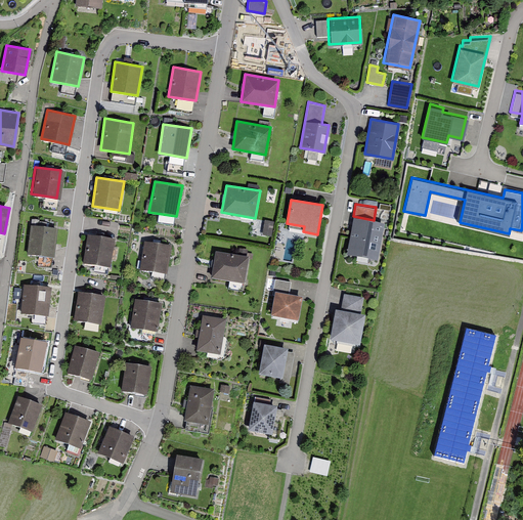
[(274,217),(264,215),(261,230),(271,232),(274,217)]
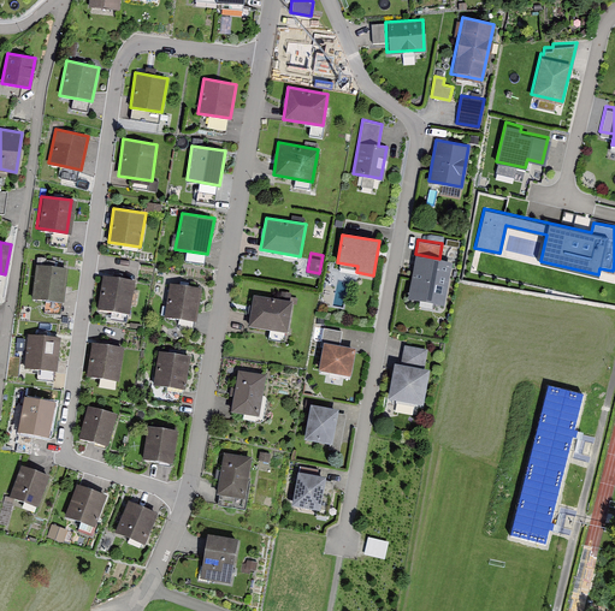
[(439,259),(415,254),(412,277),(407,298),(444,304),(451,261),(439,259)]
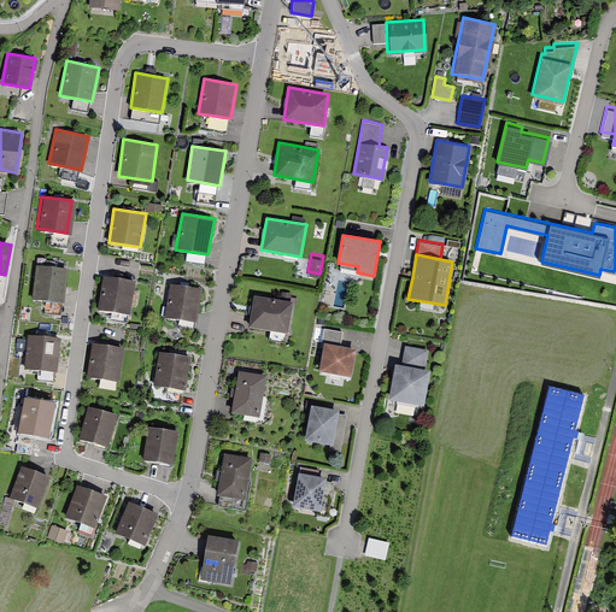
[(68,268),(35,264),(31,298),(64,302),(68,268)]
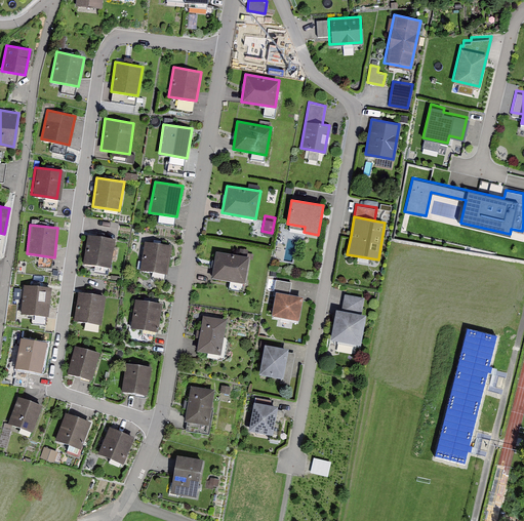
[(115,238),(87,234),(82,263),(110,267),(115,238)]
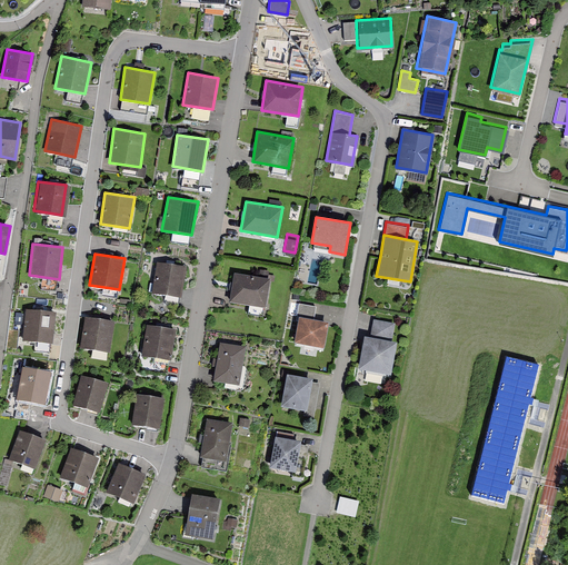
[(187,265),(157,260),(151,291),(181,297),(187,265)]
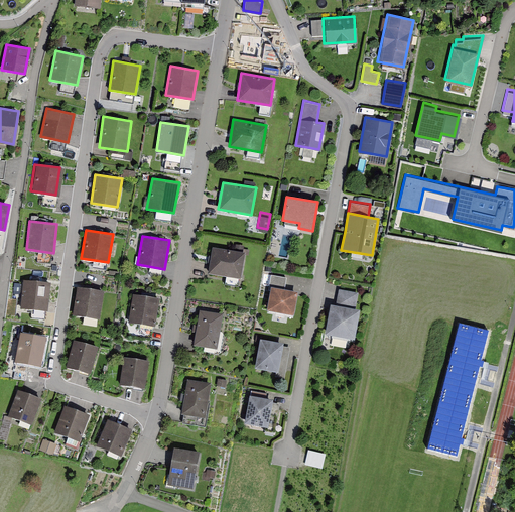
[(245,252),(212,246),(208,272),(240,278),(245,252)]
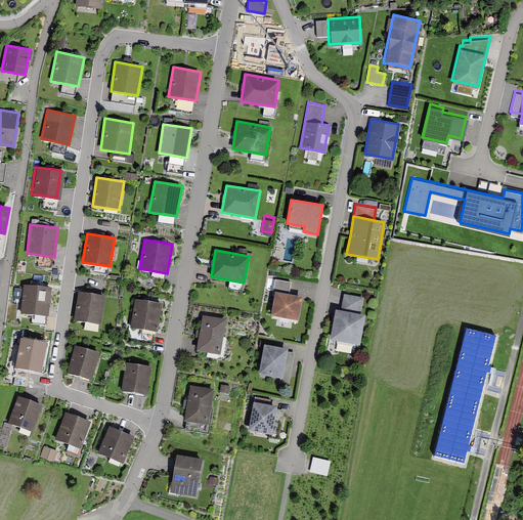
[(289,293),(291,279),(274,276),(272,290),(274,291),(289,293)]
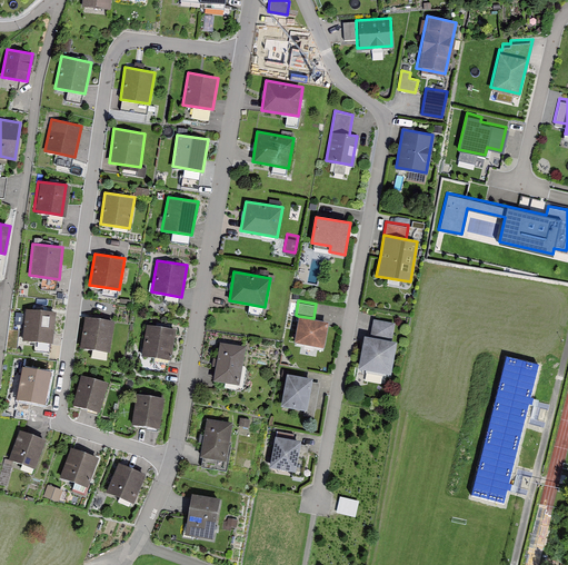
[(56,310),(26,307),(22,339),(52,343),(56,310)]
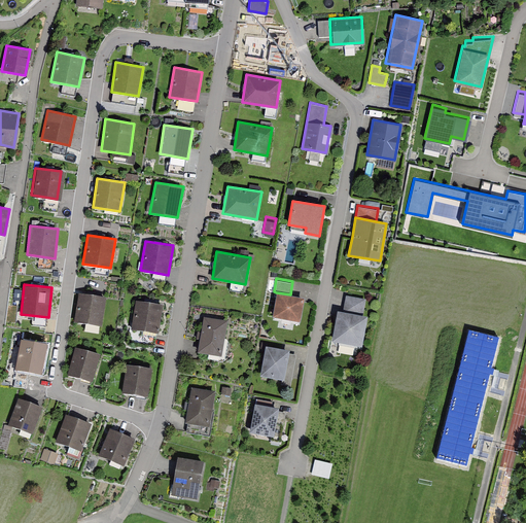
[(106,295),(78,291),(74,321),(101,325),(106,295)]
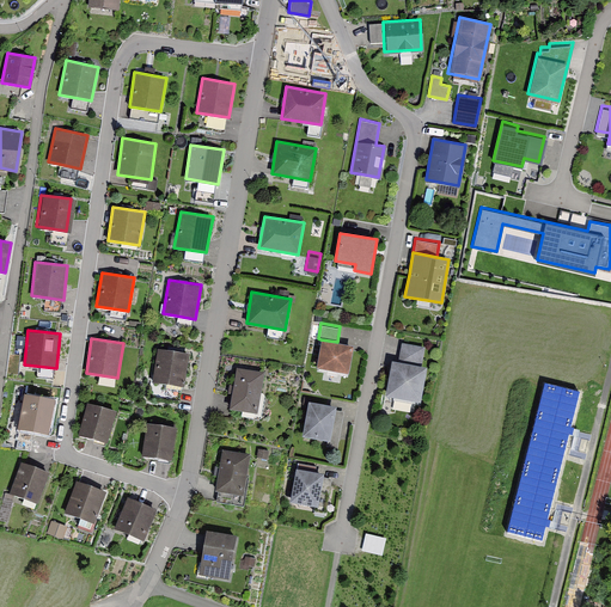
[(337,342),(321,339),(316,367),(348,373),(353,345),(337,342)]
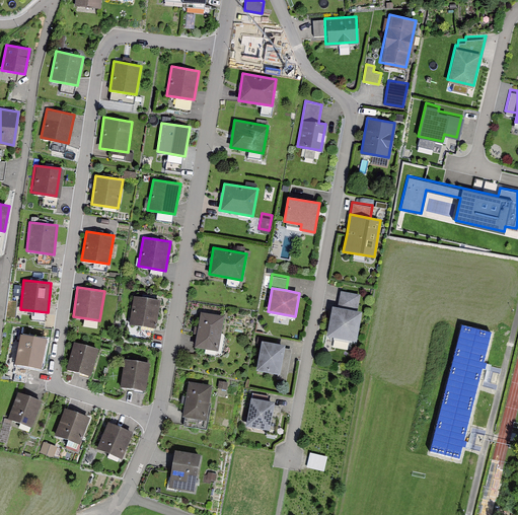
[(360,292),(341,289),(337,307),(357,310),(360,292)]
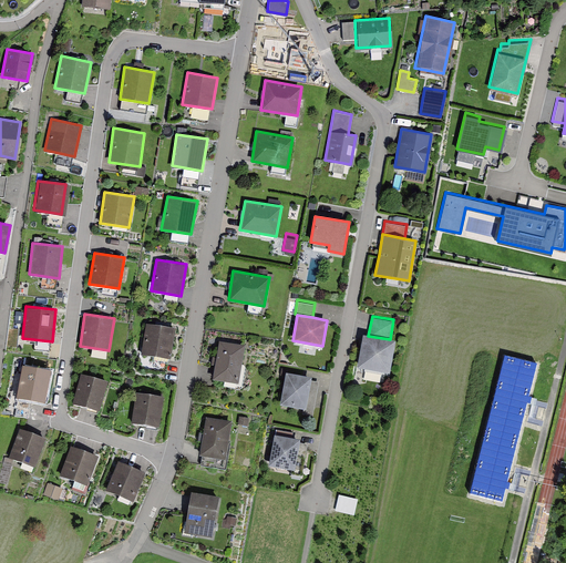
[(175,327),(145,321),(141,354),(170,358),(175,327)]
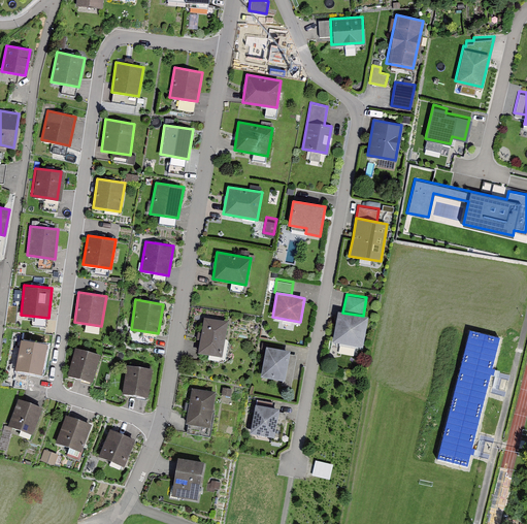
[(342,313),(337,312),(332,341),(362,347),(368,317),(363,316),(342,313)]
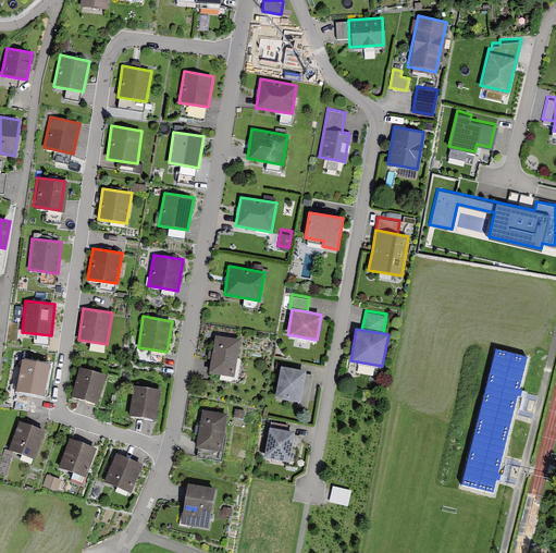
[(241,339),(214,333),(208,372),(234,377),(241,339)]
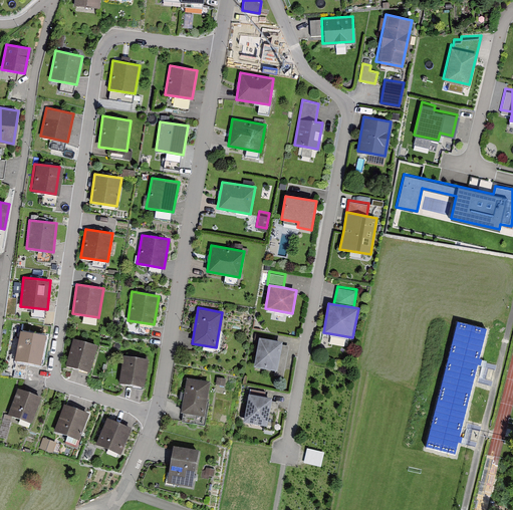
[(45,336),(20,331),(15,359),(40,364),(45,336)]
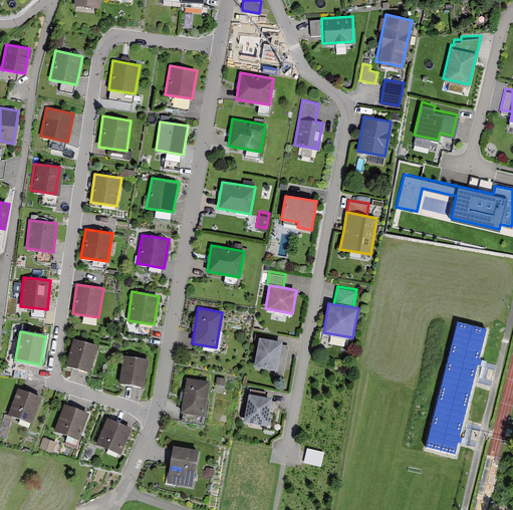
[(282,341),(258,336),(253,366),(274,369),(277,370),(282,342),(282,341)]
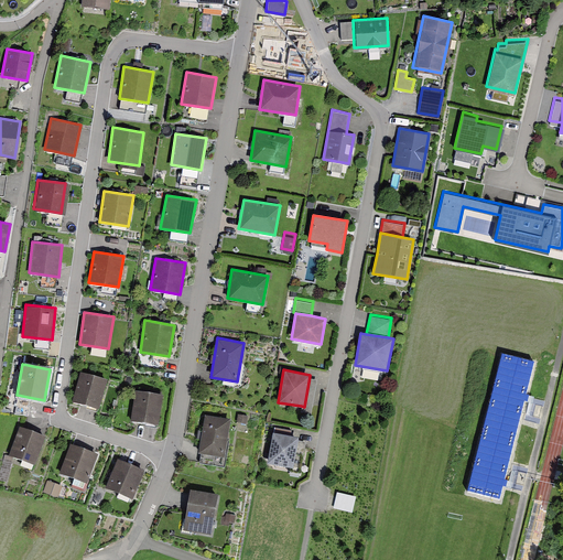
[(107,378),(79,370),(71,400),(98,408),(107,378)]
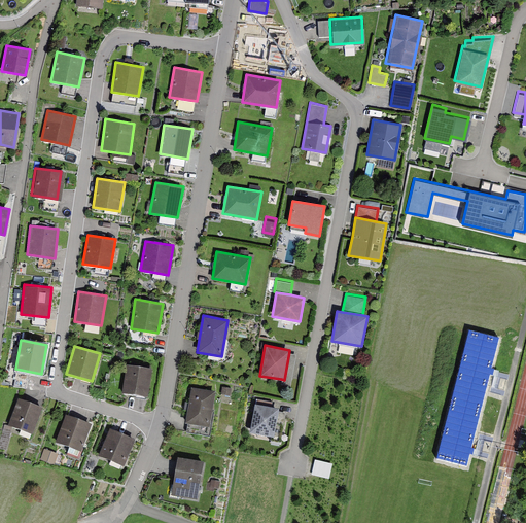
[(296,352),(289,351),(284,380),(281,379),(281,382),(290,384),(296,352)]
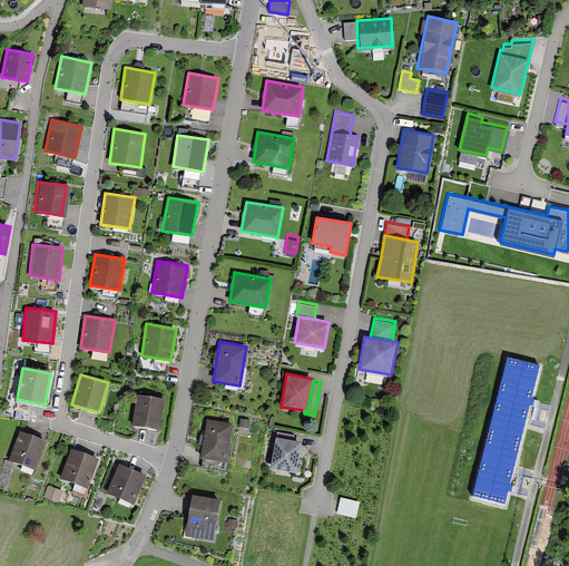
[(165,398),(136,393),(131,425),(159,429),(165,398)]
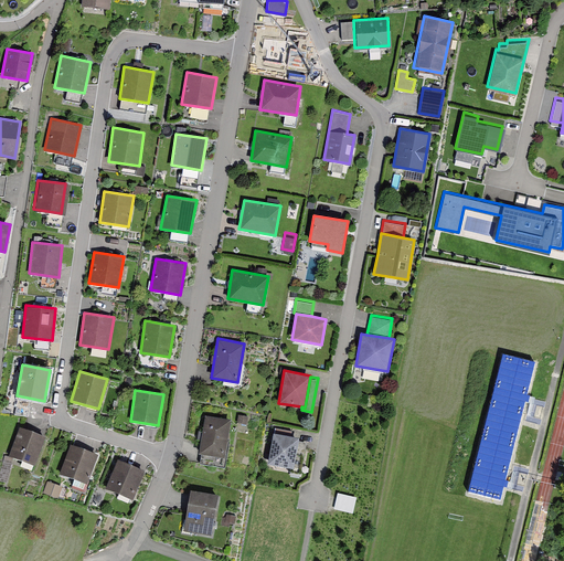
[(231,419),(204,414),(198,453),(224,457),(231,419)]
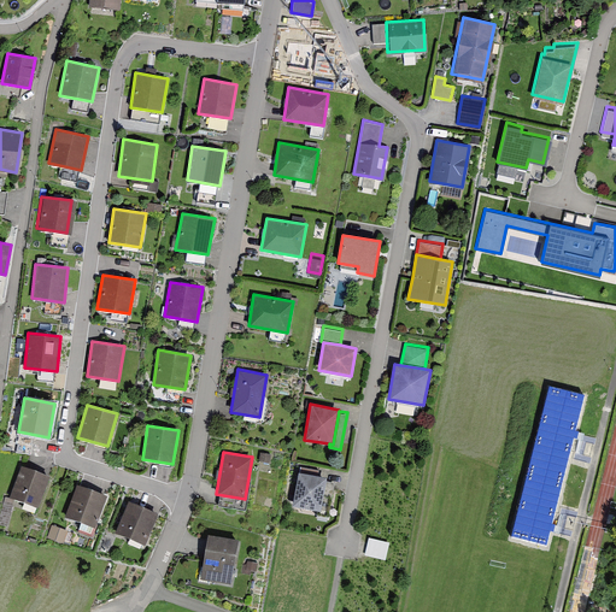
[(50,476),(21,464),(9,496),(37,507),(50,476)]
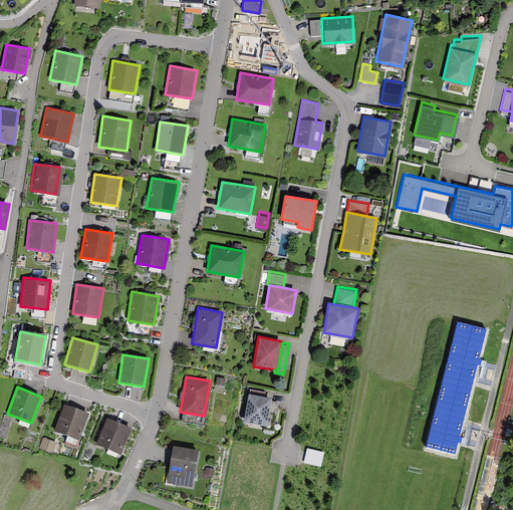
[(272,398),(248,393),(247,399),(244,416),(243,421),(249,423),(253,423),(257,424),(261,425),(266,426),(267,420),(270,408),(272,398)]
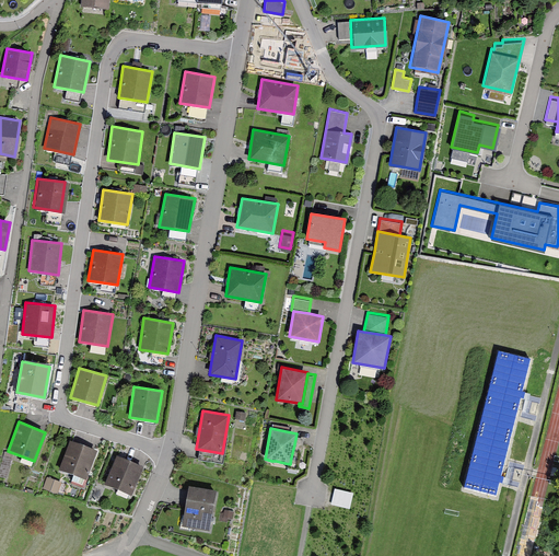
[(97,450),(69,439),(58,468),(85,478),(97,450)]
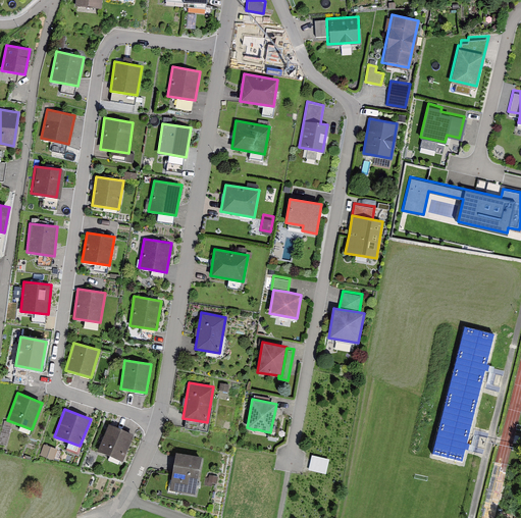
[(134,434),(108,423),(97,450),(122,461),(134,434)]
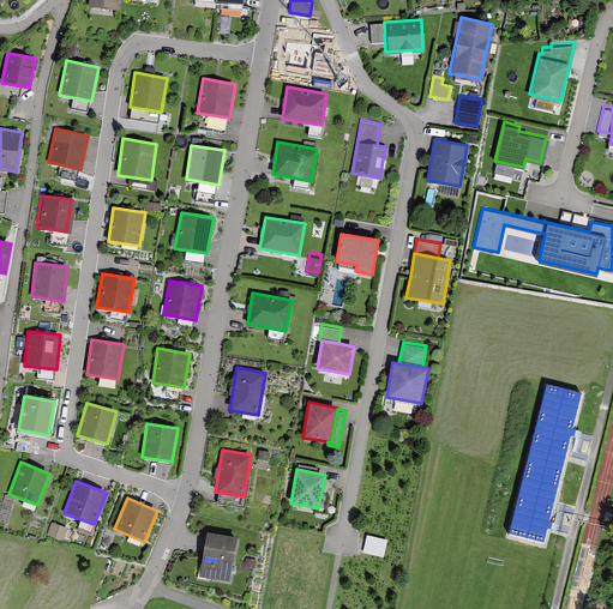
[(62,538),(67,525),(50,519),(46,532),(62,538)]
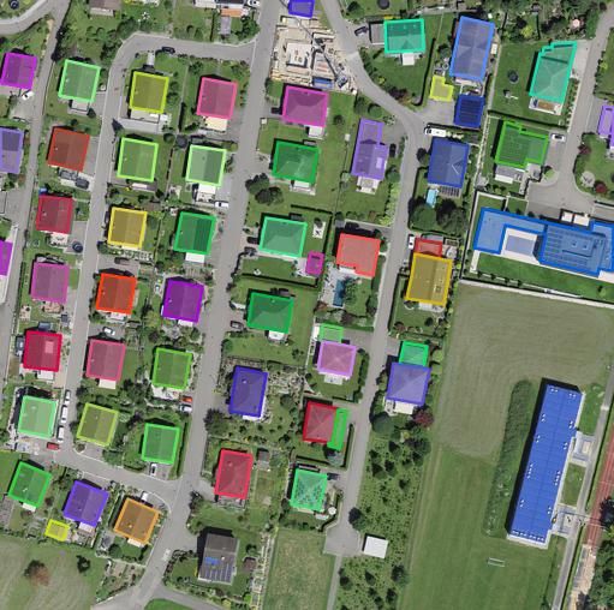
[(238,537),(207,532),(200,575),(230,580),(238,537)]
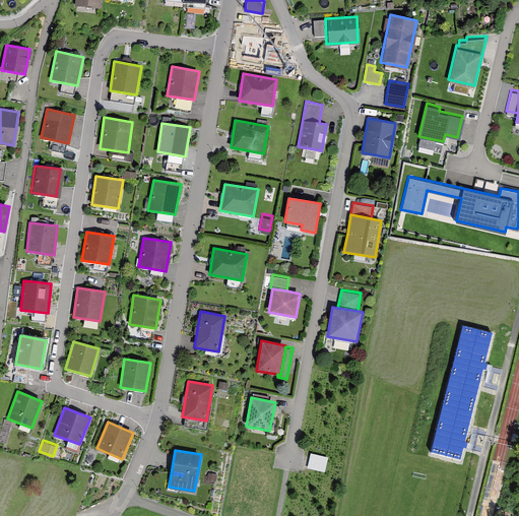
[(216,470),(208,469),(207,476),(215,477),(216,470)]
